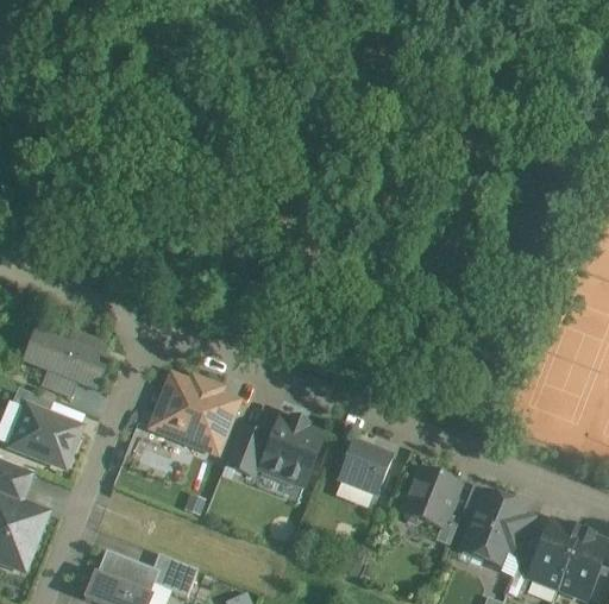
[(98,343),(74,333),(69,346),(45,337),(35,364),(50,370),(45,383),(70,392),(75,379),(95,387),(106,360),(92,356),(98,343)]
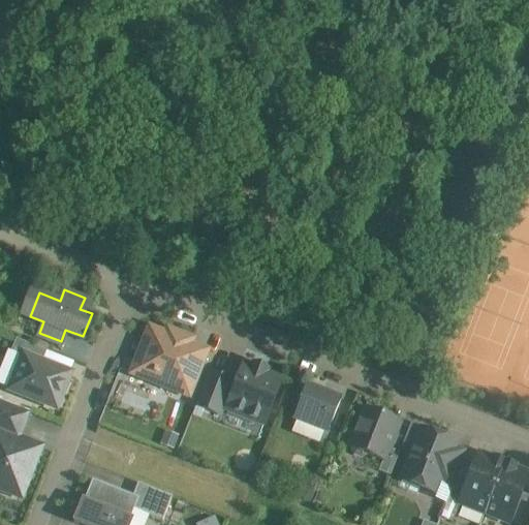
[(189,341),(149,326),(131,371),(154,380),(158,368),(176,375),(189,341)]
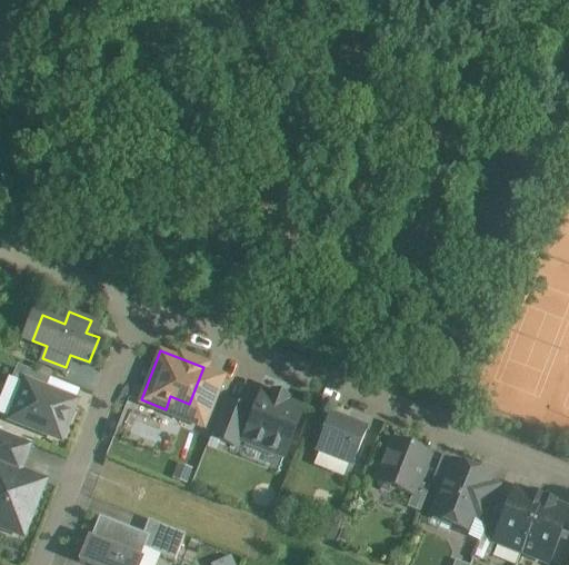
[(50,375),(17,362),(11,375),(25,380),(25,379),(45,387),(50,375)]
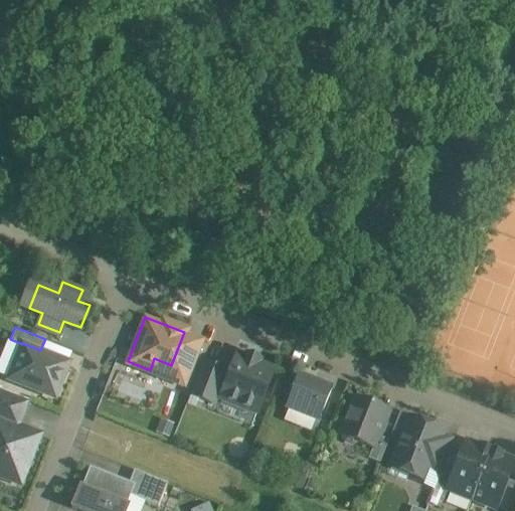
[(184,332),(171,365),(187,372),(200,339),(184,332)]
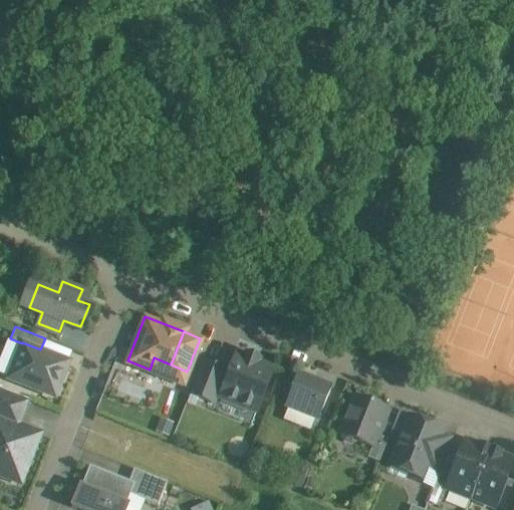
[(40,349),(22,342),(22,343),(9,375),(54,394),(67,360),(40,349)]
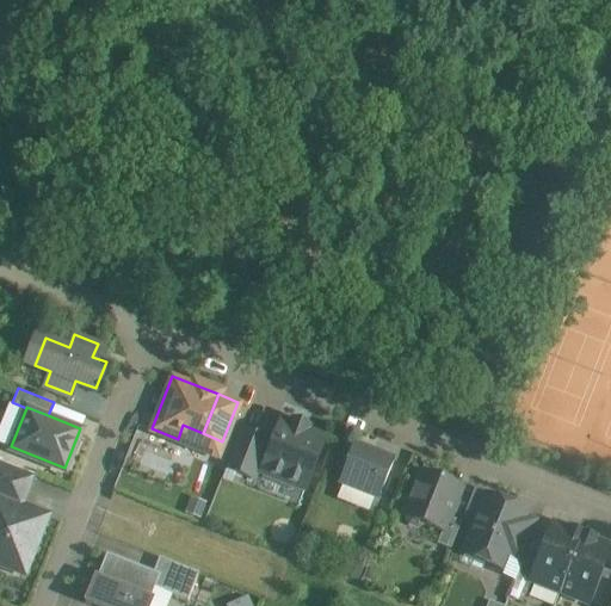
[(281,418),(260,469),(304,487),(325,436),(306,428),(308,424),(292,418),(291,422),(281,418)]
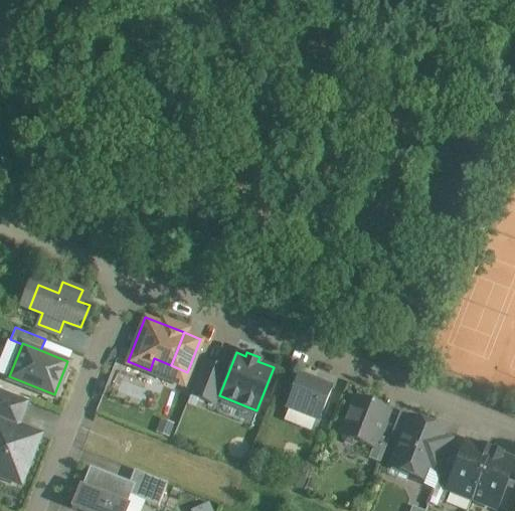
[(226,369),(202,360),(189,392),(213,401),(226,369)]
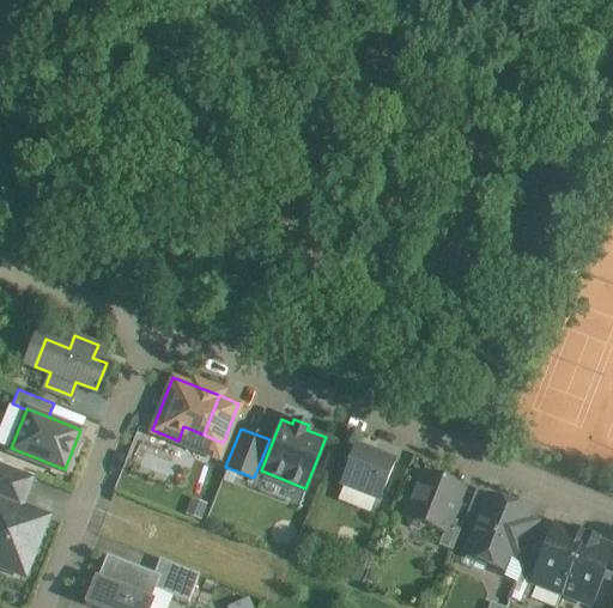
[(394,458),(354,443),(339,481),(380,497),(394,458)]
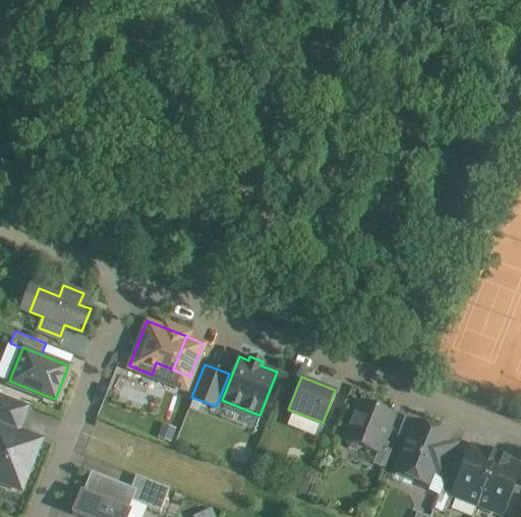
[(392,412),(359,399),(344,439),(346,440),(349,444),(355,447),(360,445),(377,451),(382,439),(392,412)]
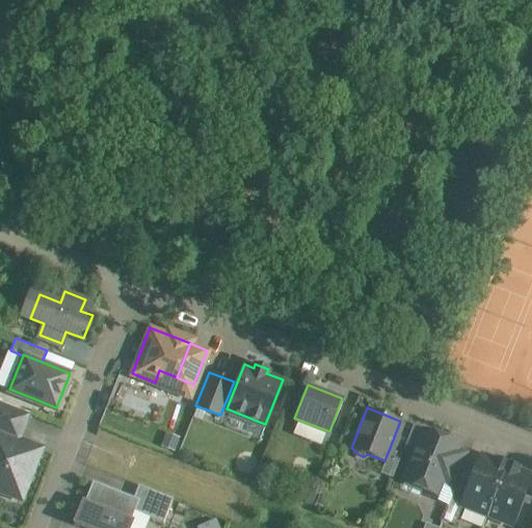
[(25,419),(0,408),(0,430),(17,438),(25,419)]
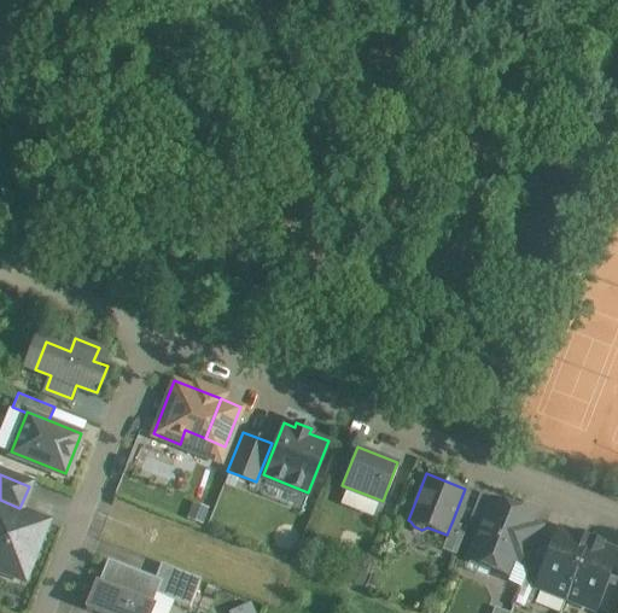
[(19,508),(0,500),(0,567),(24,577),(47,519),(19,508)]
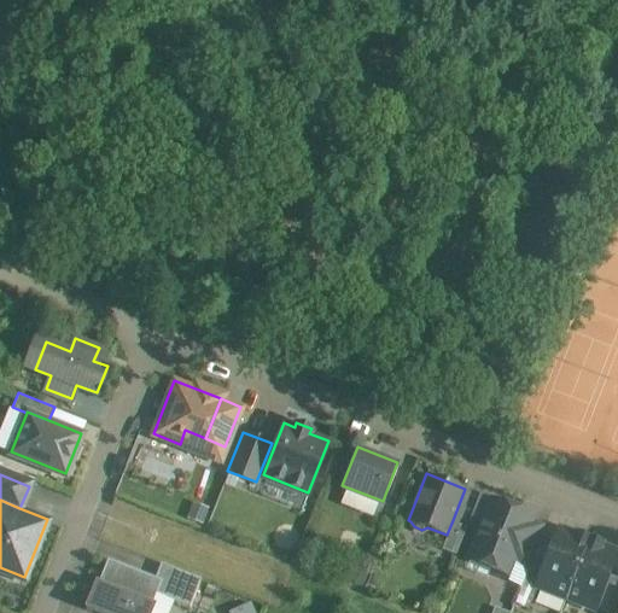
[(530,515),(491,500),(468,558),(470,558),(466,566),(487,574),(493,560),(509,567),(513,560),(529,519),(530,515)]
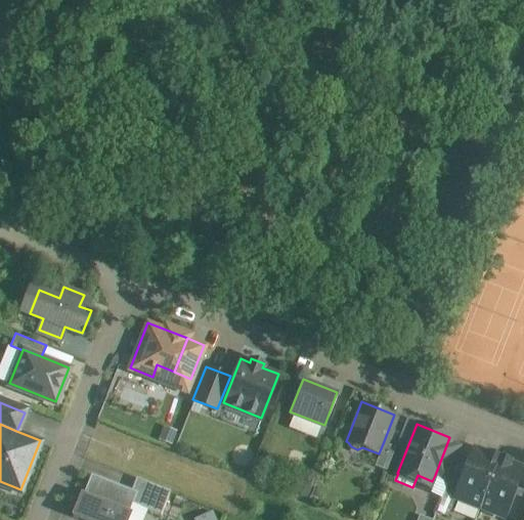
[(448,440),(435,475),(447,480),(454,462),(462,445),(448,440)]
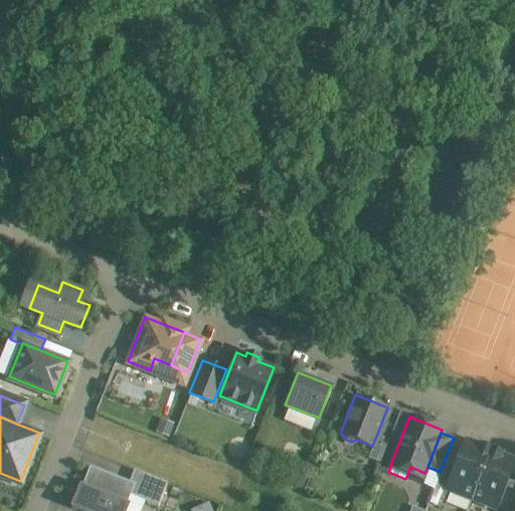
[(388,438),(377,434),(372,446),(368,456),(379,461),(388,438)]
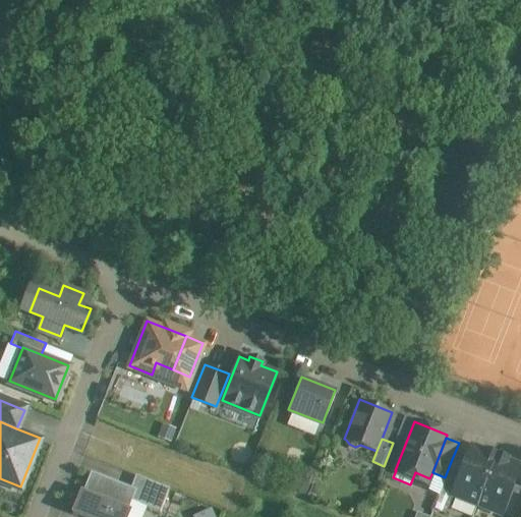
[(484,451),(471,446),(464,463),(453,492),(452,493),(476,503),(496,453),(485,449),(484,451)]
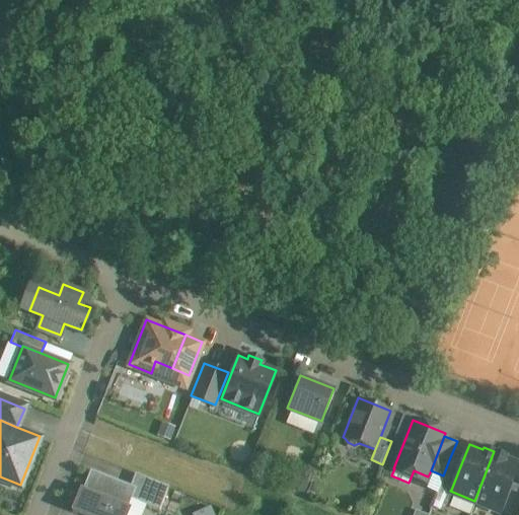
[(505,456),(494,451),(474,501),(499,510),(500,509),(511,482),(518,463),(504,458),(505,456)]
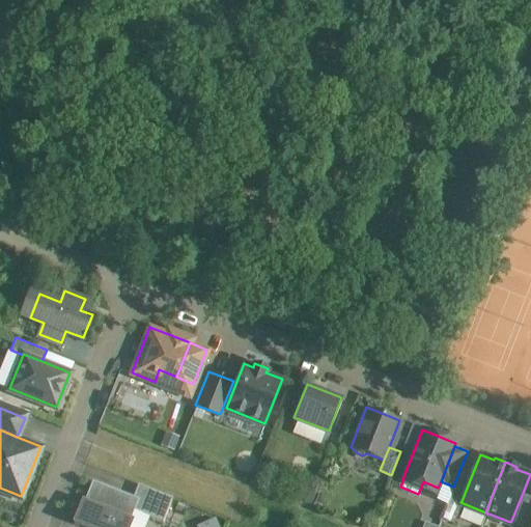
[(453,487),(449,497),(462,501),(473,472),(460,468),(453,487)]
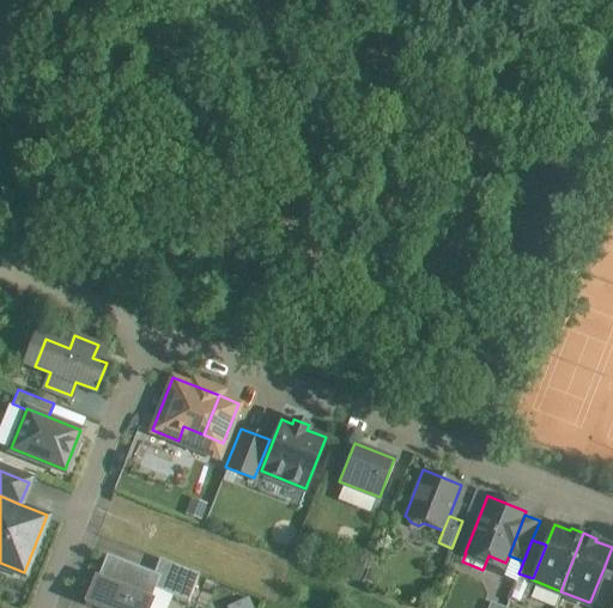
[(153,571),(107,552),(96,578),(93,577),(85,601),(102,607),(147,607),(152,600),(150,600),(155,587),(159,573),(153,571)]
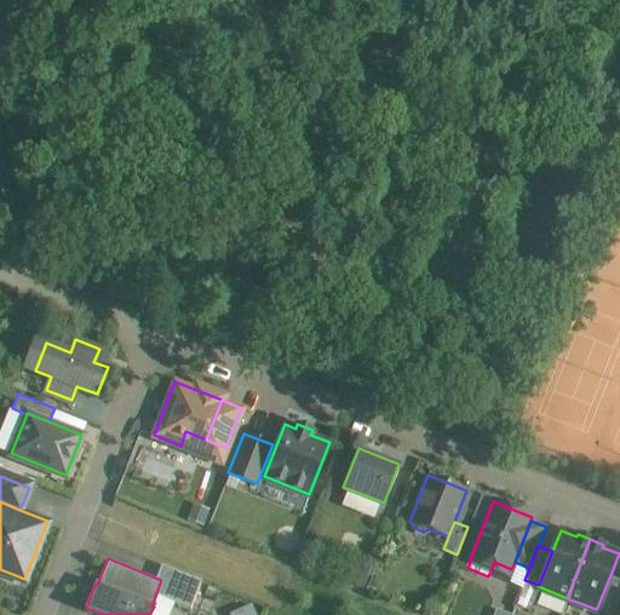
[(201,578),(161,562),(155,578),(161,580),(156,593),(190,607),(201,578)]
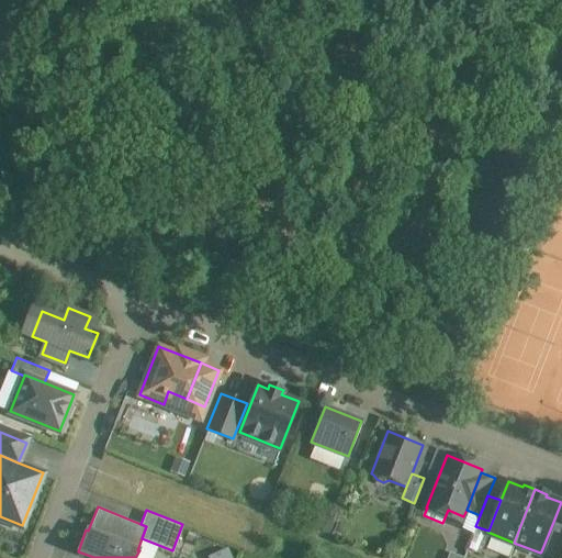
[(561,524),(553,522),(541,551),(553,556),(561,534),(561,524)]
